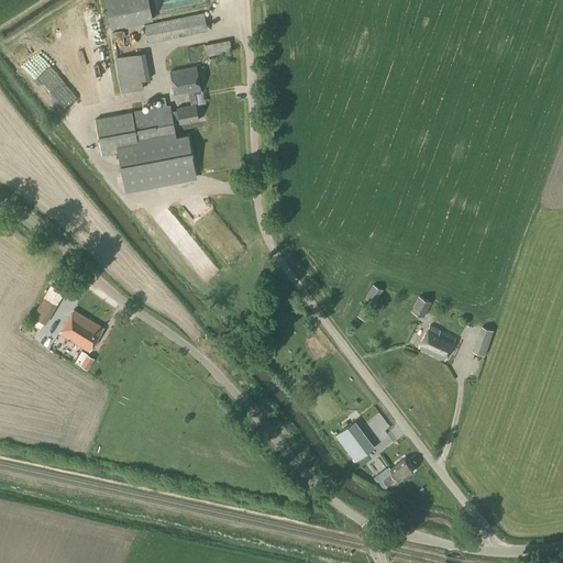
[(147,0),(106,0),(111,26),(152,19),(147,0)]
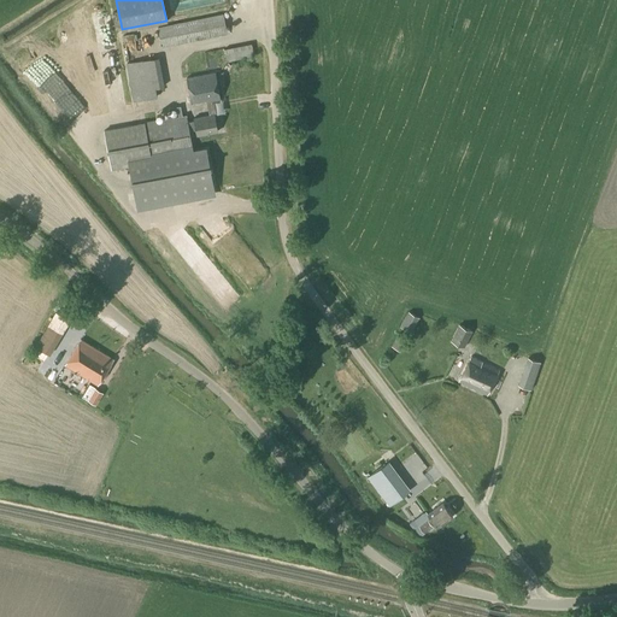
[(160,47),(228,34),(223,15),(157,28),(160,47)]
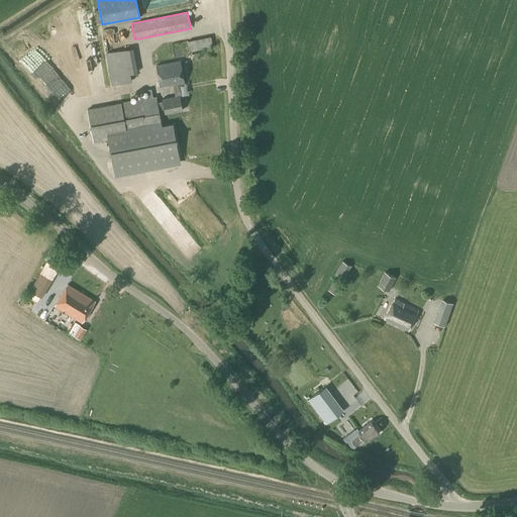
[(190,40),(193,52),(215,45),(212,33),(190,40)]
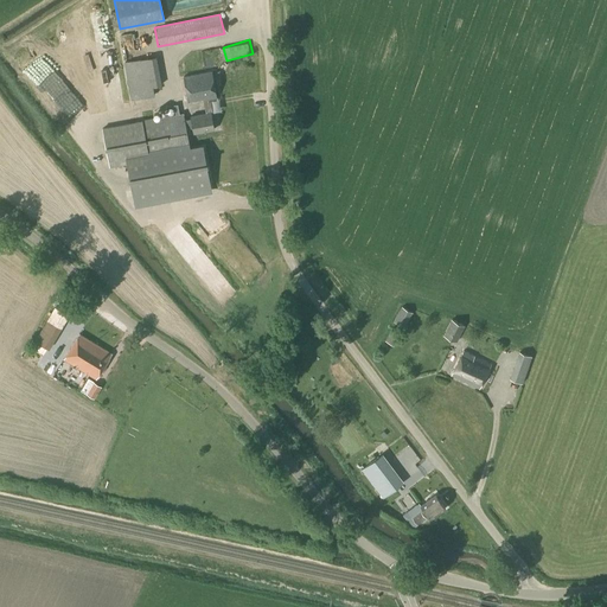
[(37,50),(23,62),(62,107),(76,94),(37,50)]
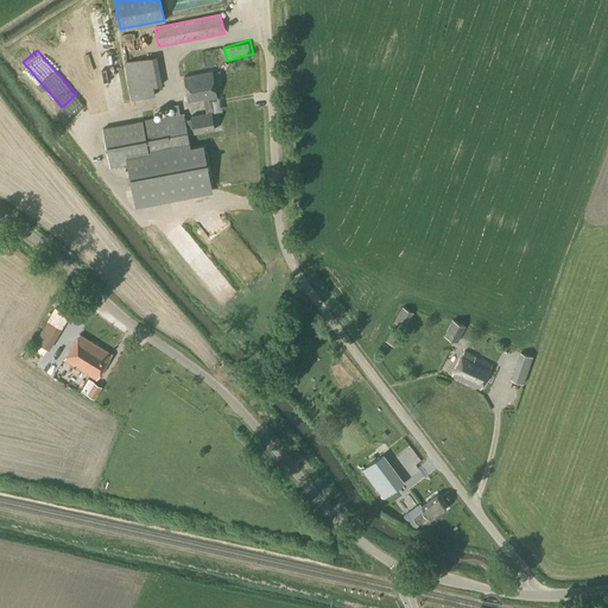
[(131,100),(154,96),(153,87),(162,84),(157,56),(124,62),(131,100)]
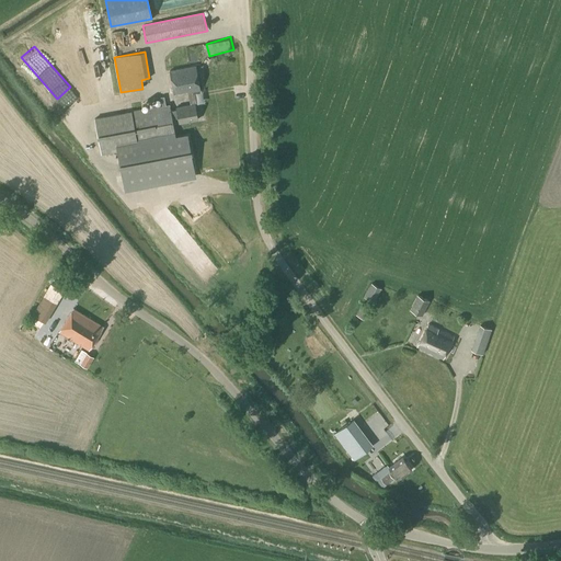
[(189,93),(194,92),(201,91),(199,89),(201,89),(196,66),(170,71),(174,93),(187,91),(189,93)]
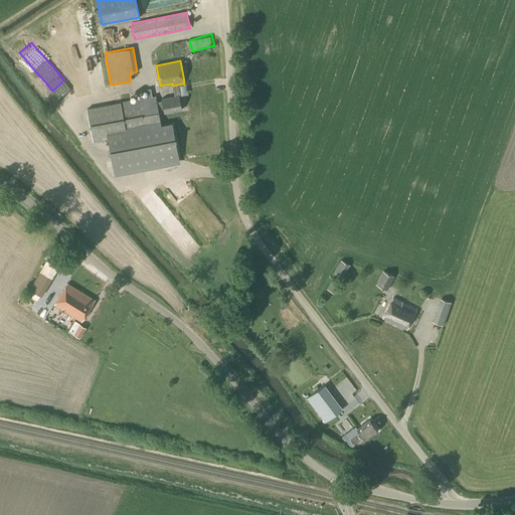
[(175,97),(175,96),(162,99),(162,101),(157,102),(156,96),(88,109),(94,141),(107,138),(114,175),(179,162),(171,122),(161,124),(158,109),(164,108),(165,113),(182,110),(179,96),(175,97)]
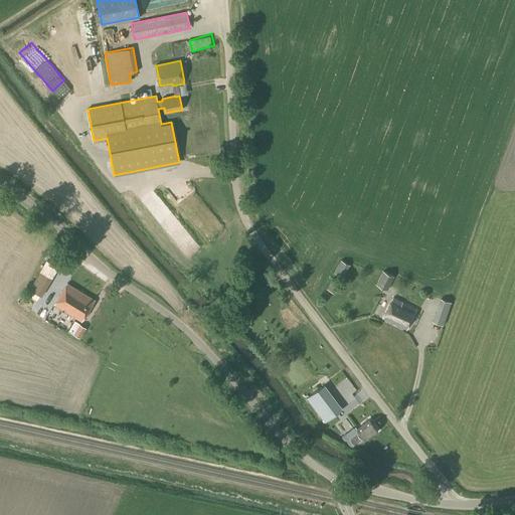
[(138,195),(149,207),(159,197),(148,186),(138,195)]
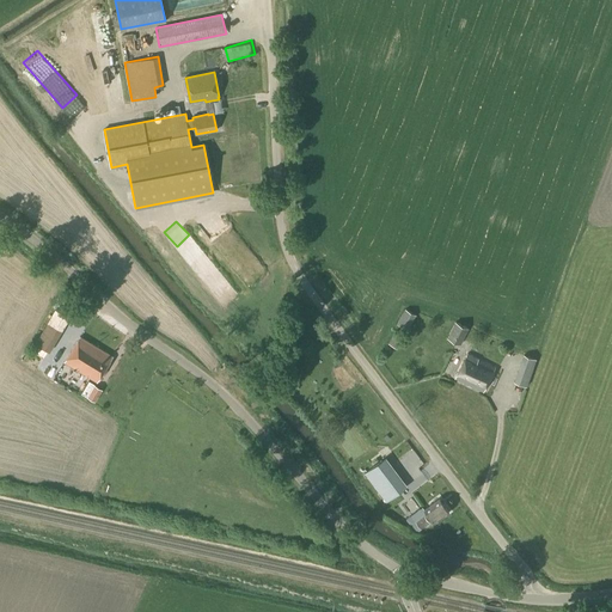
[(259,273),(248,279),(251,285),(263,277),(259,273)]
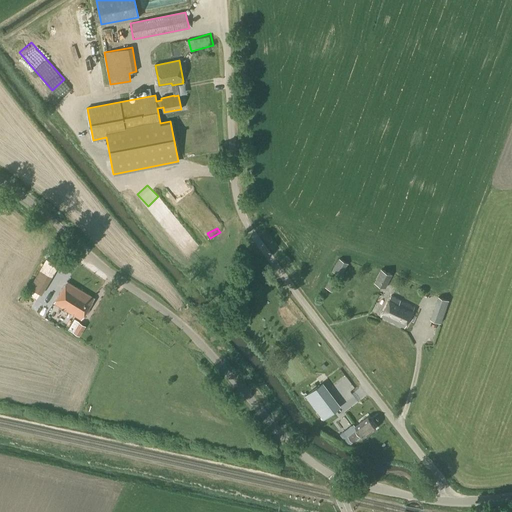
[(50,257),(31,283),(43,291),(62,266),(50,257)]
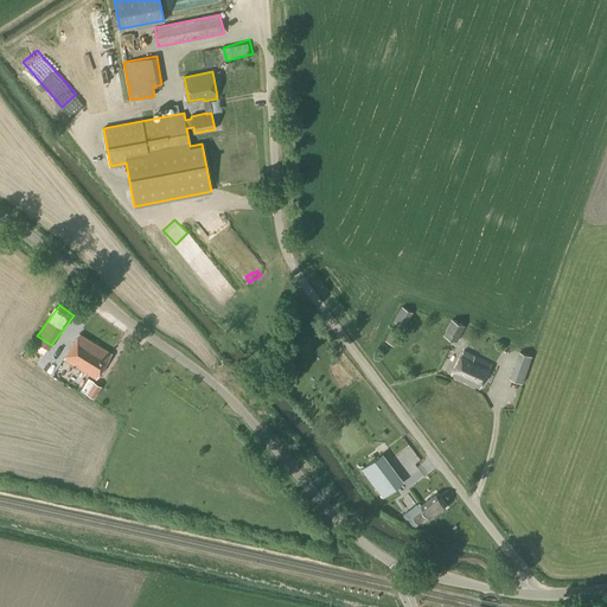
[(404,327),(413,313),(402,307),(394,321),(404,327)]
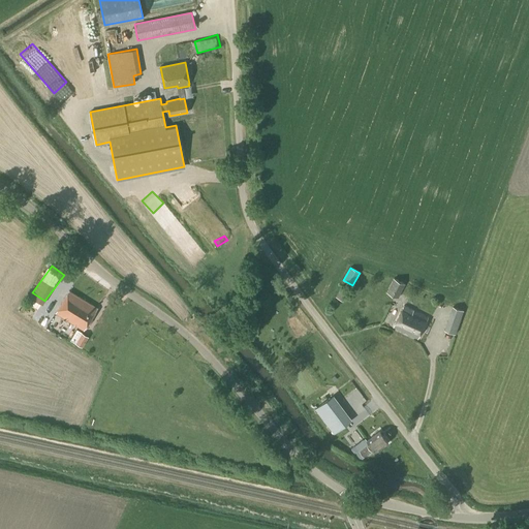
[(398,299),(405,284),(394,278),(386,292),(398,299)]
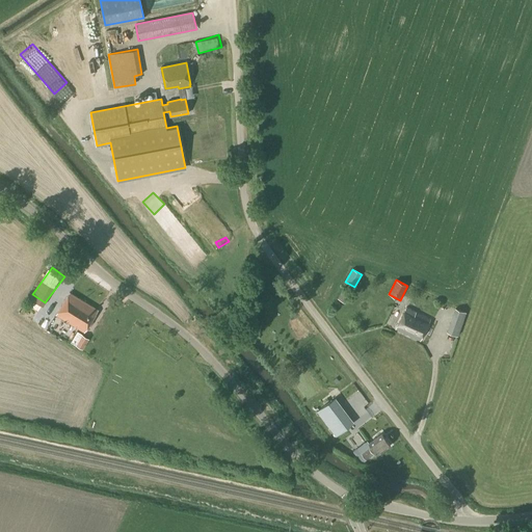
[(346,303),(352,292),(344,287),(338,298),(346,303)]
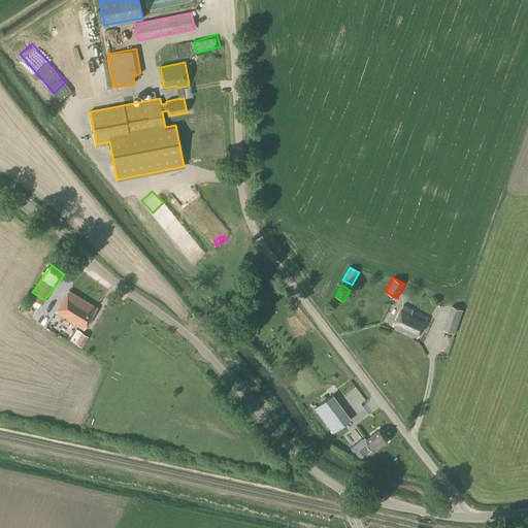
[(84,329),(97,307),(69,291),(56,312),(84,329)]
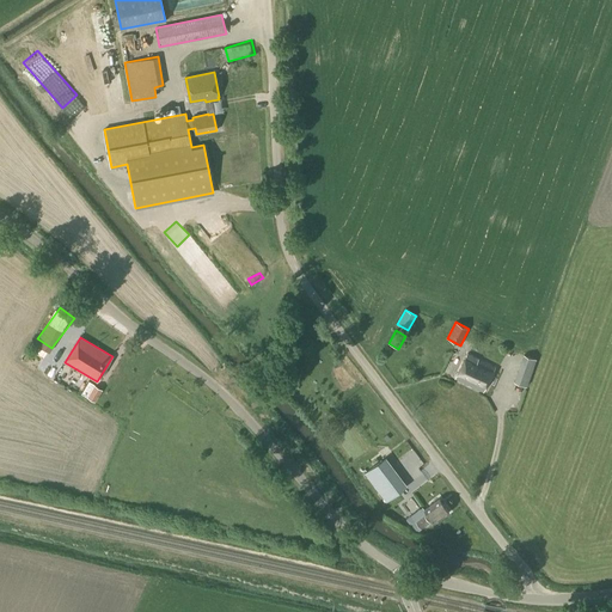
[(34,355),(46,361),(51,348),(38,343),(34,355)]
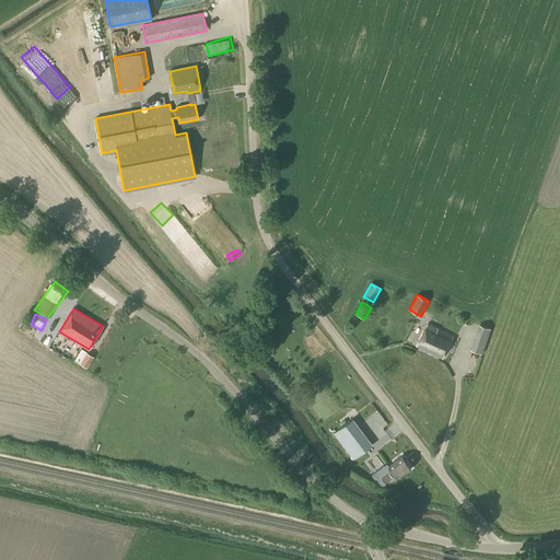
[(108,325),(113,329),(120,321),(116,316),(108,325)]
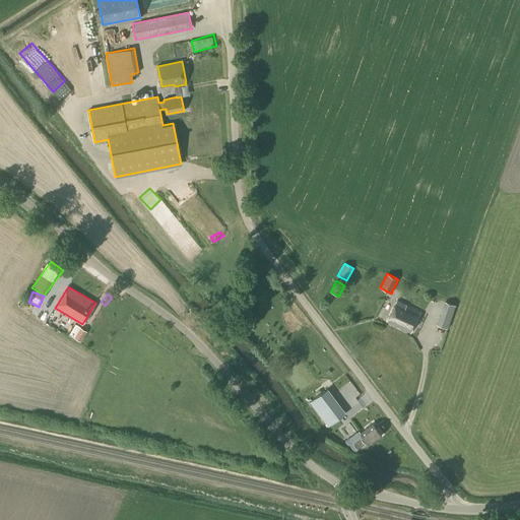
[(410,332),(420,312),(397,301),(387,321),(410,332)]
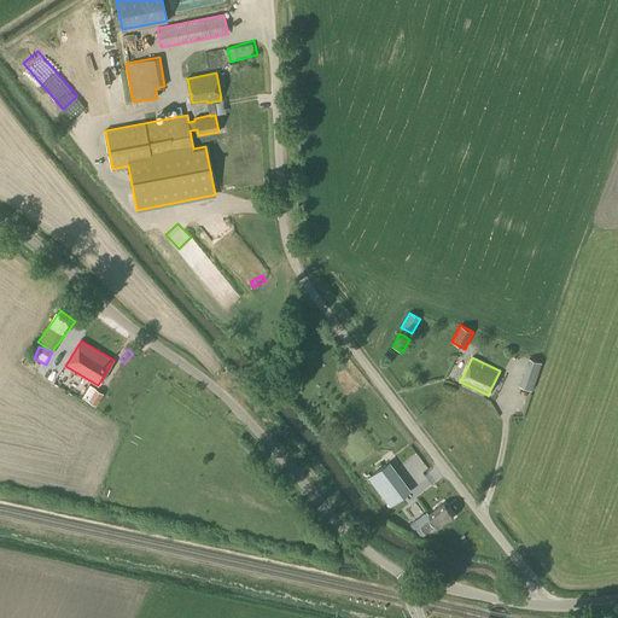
[(529,359),(519,385),(531,390),(541,363),(529,359)]
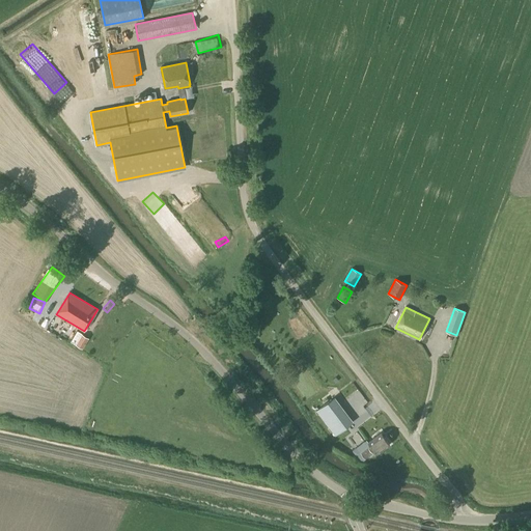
[(82,348),(88,338),(82,334),(82,333),(77,330),(71,341),(82,348)]
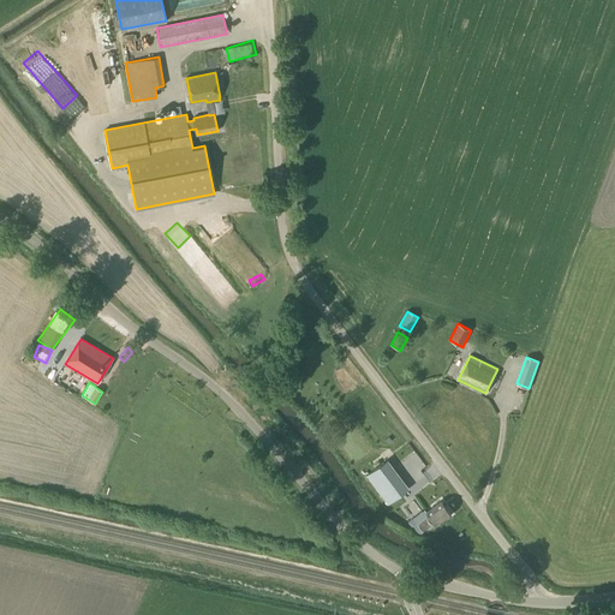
[(423,454),(416,458),(421,471),(429,469),(423,454)]
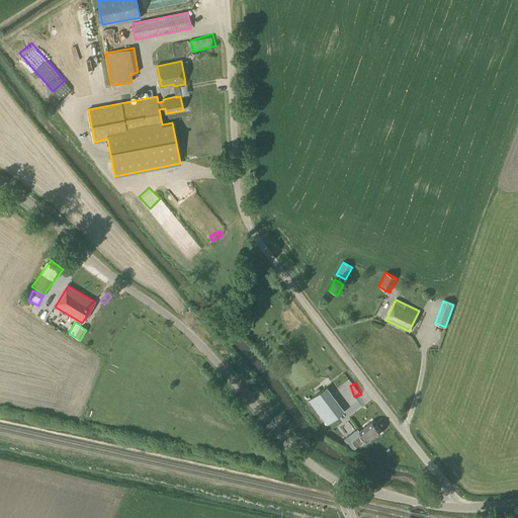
[(309,401),(327,425),(345,411),(327,386),(309,401)]
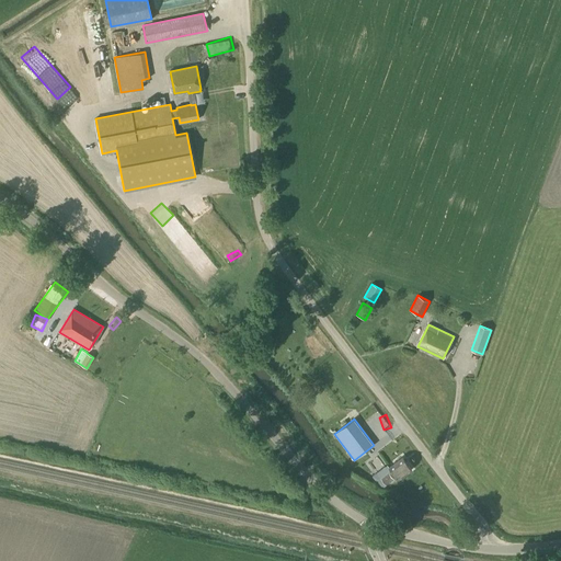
[(398,479),(412,469),(402,457),(389,467),(398,479)]
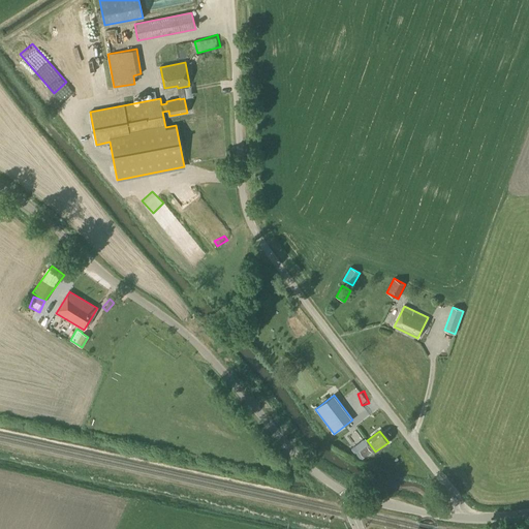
[(364,457),(371,452),(366,444),(359,449),(364,457)]
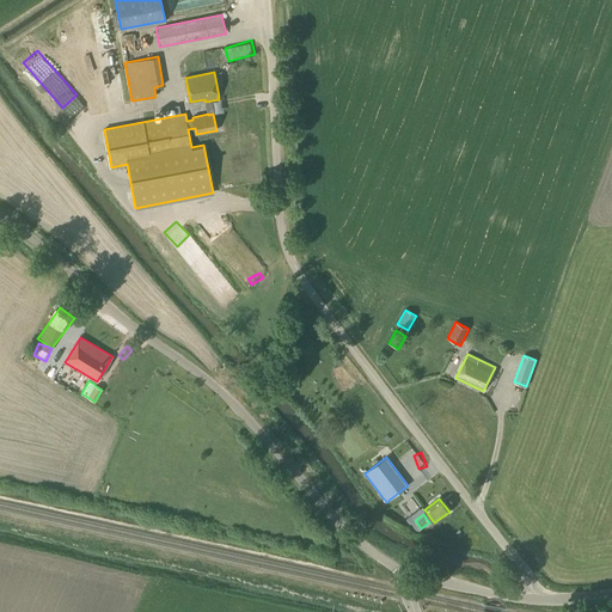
All buildings are outlined.
